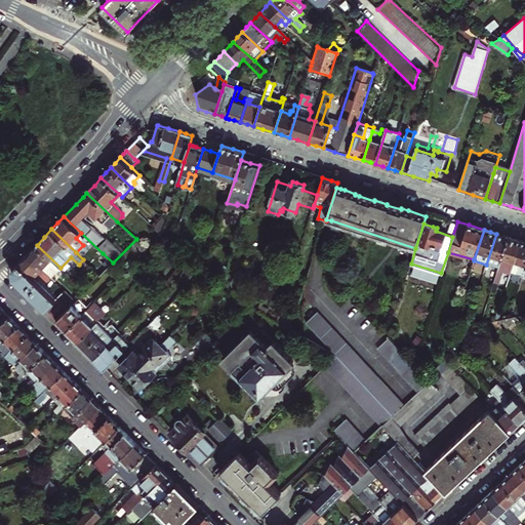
[(498,269),(498,267),(508,237),(502,236),(496,234),(486,265),(498,269)]
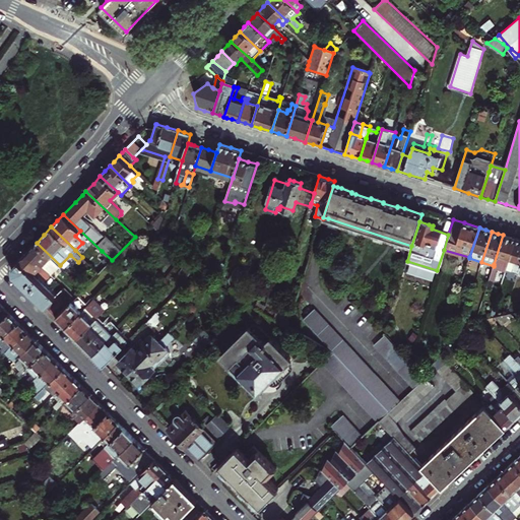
[(500,263),(507,265),(515,239),(510,237),(503,235),(494,264),(499,265),(500,263)]
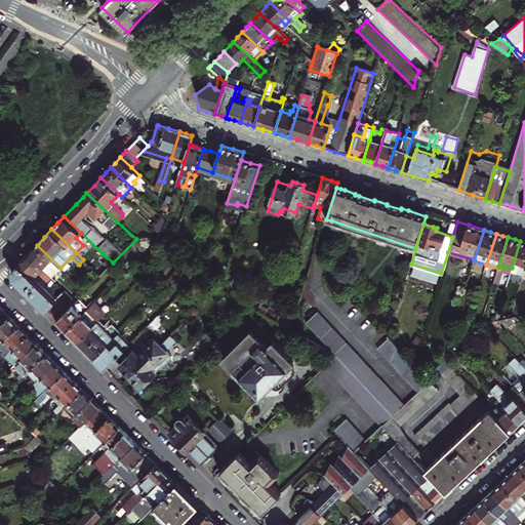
[(518,273),(523,274),(524,269),(524,242),(520,241),(512,268),(519,270),(518,273)]
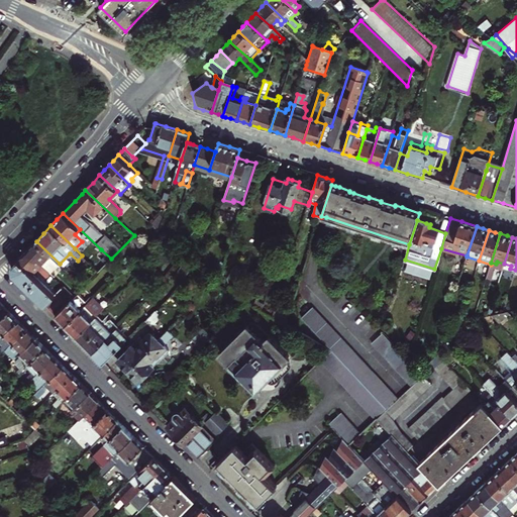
[(41,264),(50,273),(60,264),(36,241),(32,245),(27,249),(35,256),(33,259),(40,265),(41,264)]
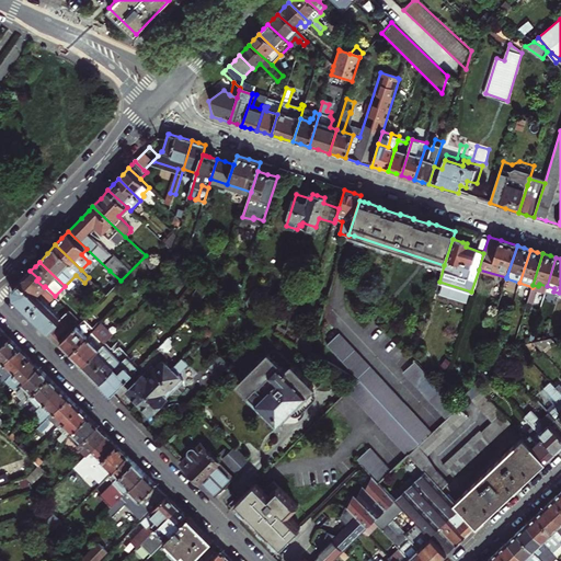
[(50,300),(55,296),(45,286),(44,287),(36,281),(38,278),(30,271),(24,277),(20,282),(35,297),(41,292),(50,300)]
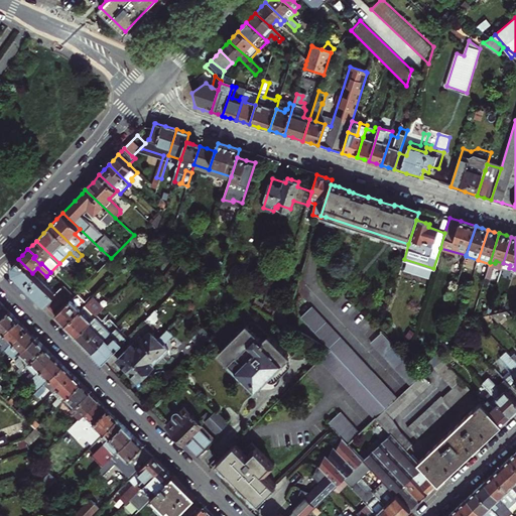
[(90,257),(87,259),(99,271),(111,258),(101,249),(92,259),(90,257)]
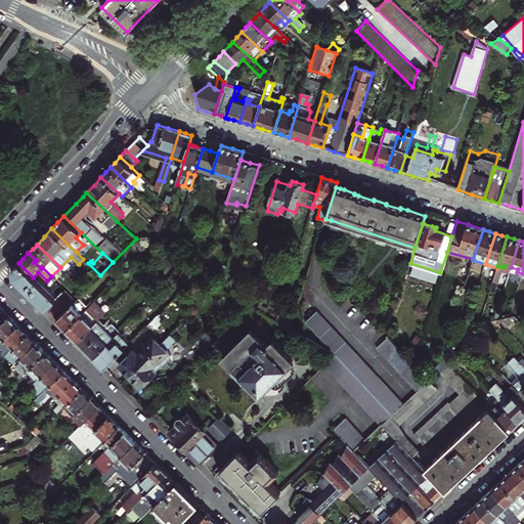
[(55,298),(33,277),(18,263),(15,266),(13,269),(12,273),(12,276),(29,292),(45,308),(55,298)]
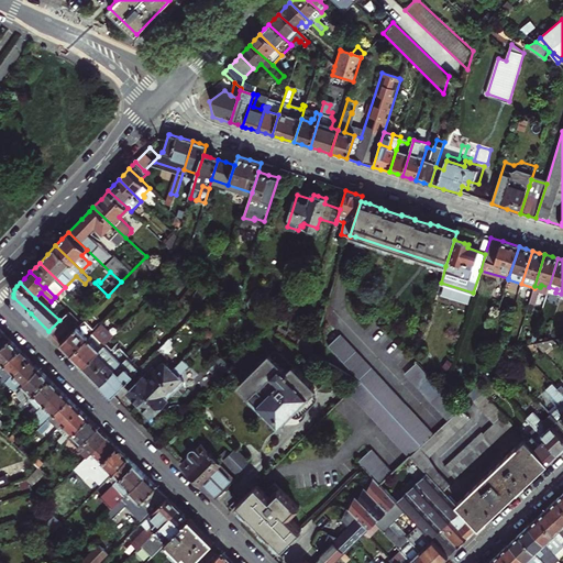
[(561,296),(561,294),(555,293),(556,289),(549,287),(548,293),(561,296)]
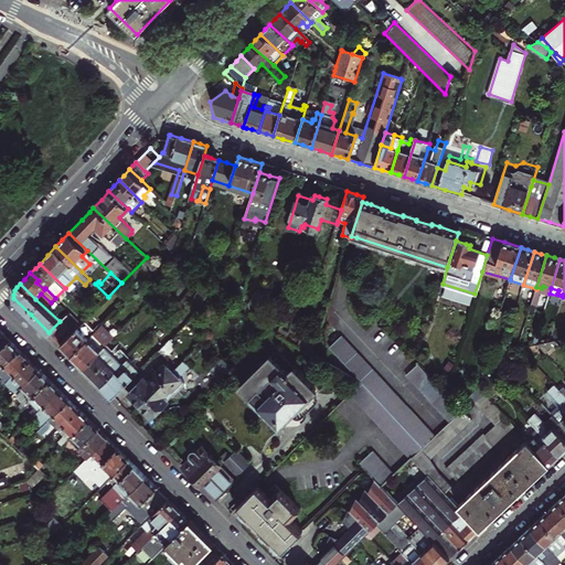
[(70,311),(60,321),(49,332),(54,339),(76,318),(70,311)]
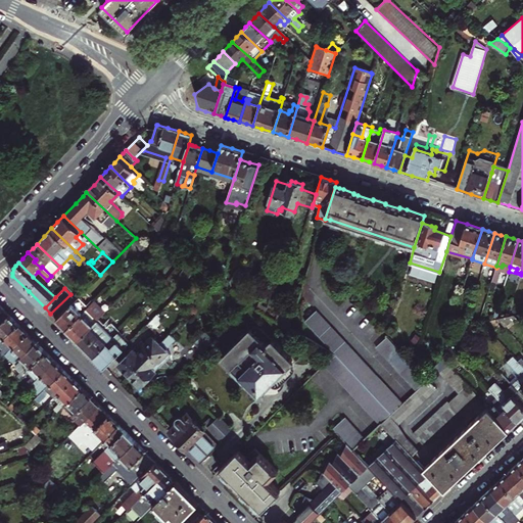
[(50,314),(55,319),(76,299),(70,294),(50,314)]
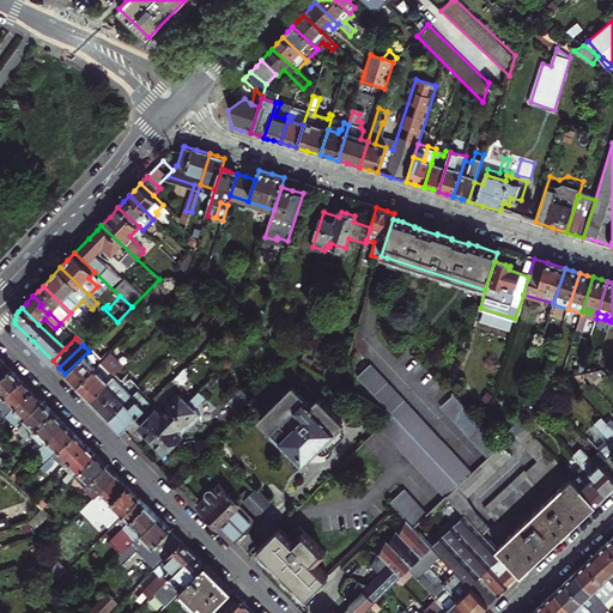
[(91,349),(89,351),(65,374),(71,380),(78,387),(103,360),(91,349)]
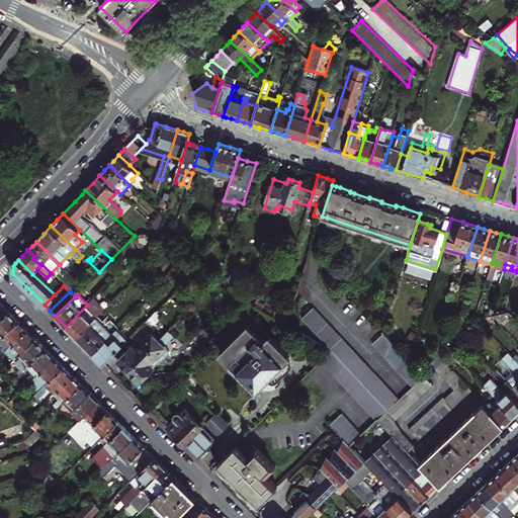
[(100,305),(93,298),(87,305),(66,327),(70,331),(76,337),(92,322),(88,317),(100,305)]
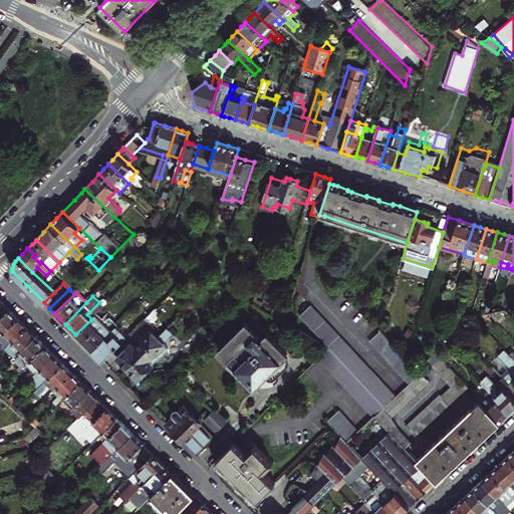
[(397,396),(304,302),(293,313),(328,348),(318,358),(374,416),(382,408),(388,404),(391,401),(396,396),(397,396)]
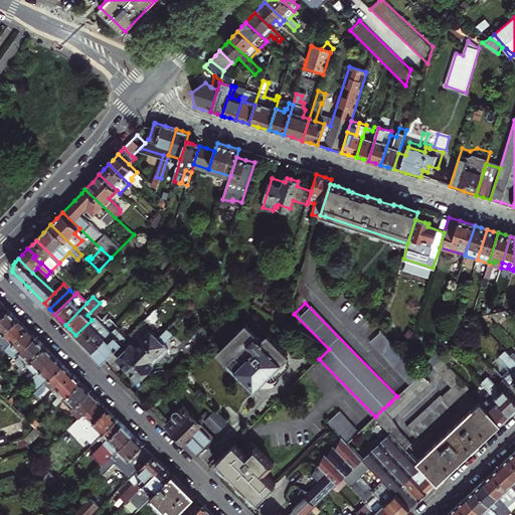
[(504,308),(489,312),(496,320),(506,310),(504,308)]
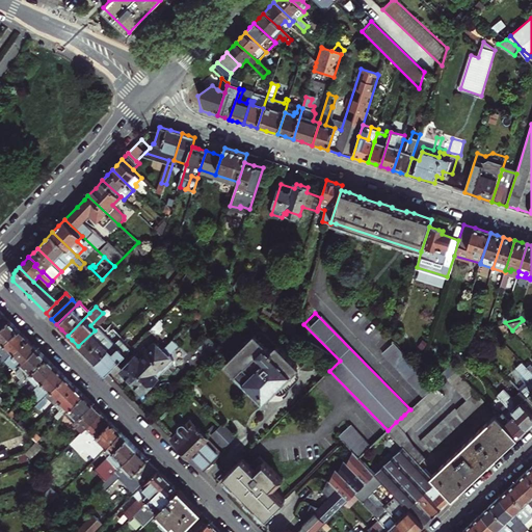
[(162,319),(152,328),(158,334),(167,324),(162,319)]
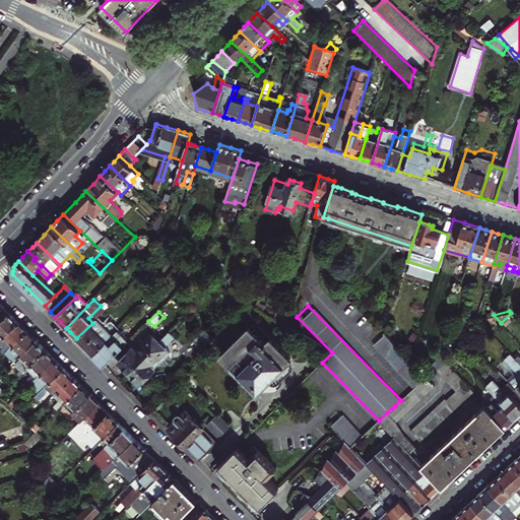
[(8,313),(0,320),(0,338),(16,322),(12,317),(8,313)]
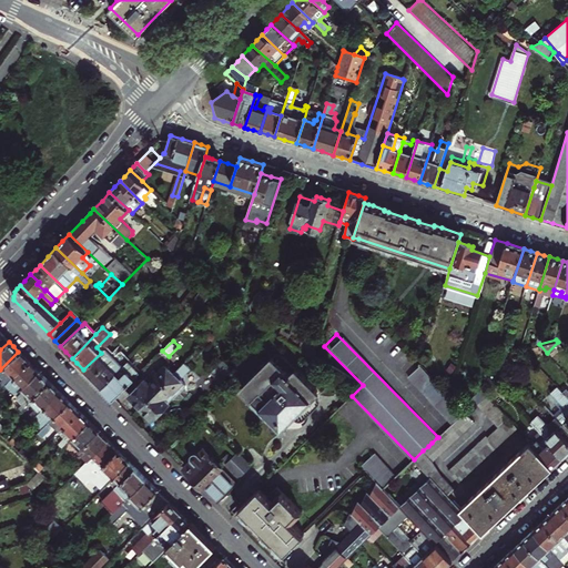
[(101,353),(83,369),(92,378),(101,387),(115,372),(124,363),(107,346),(101,353)]
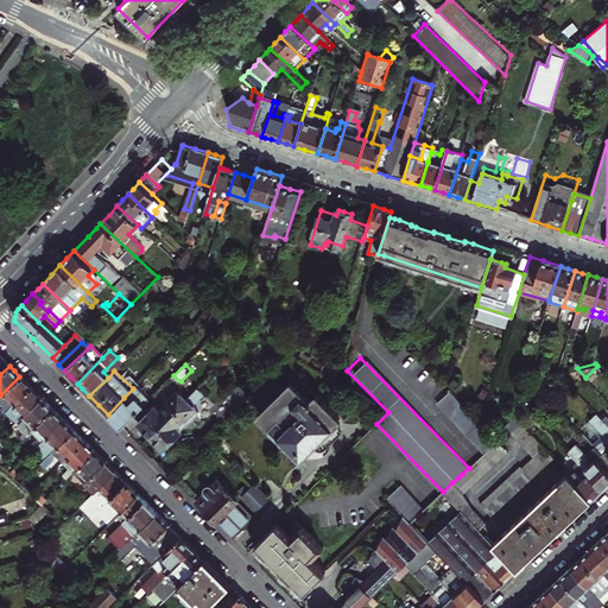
[(19,377),(0,396),(0,403),(2,406),(0,409),(0,417),(8,409),(31,387),(26,382),(19,377)]
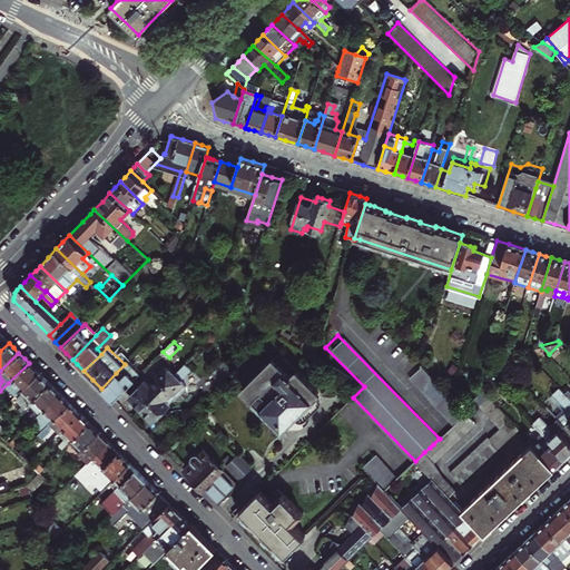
[(277,355),(273,356),(291,374),(296,369),(284,356),(279,355),(277,355)]
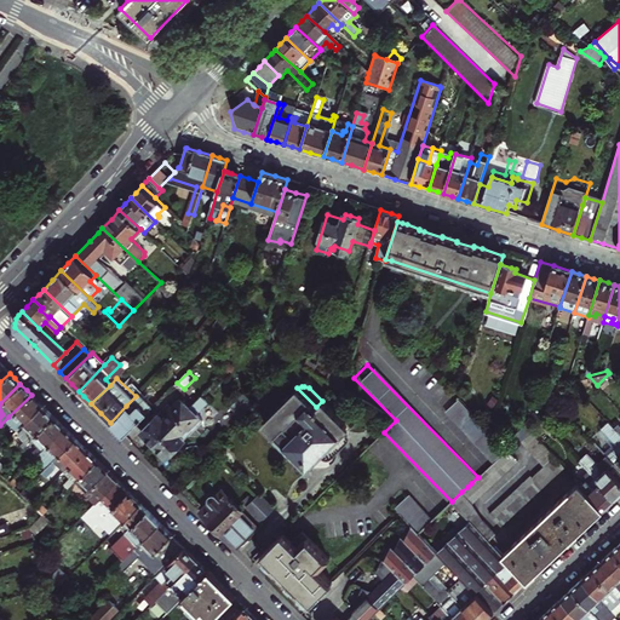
[(297,388),(264,420),(298,454),(306,464),(320,452),(333,438),(346,425),(322,401),(316,407),(297,388)]
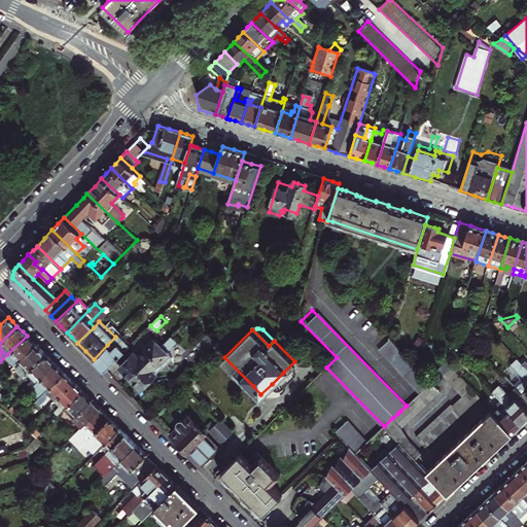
[(206,353),(217,342),(208,332),(197,344),(206,353)]
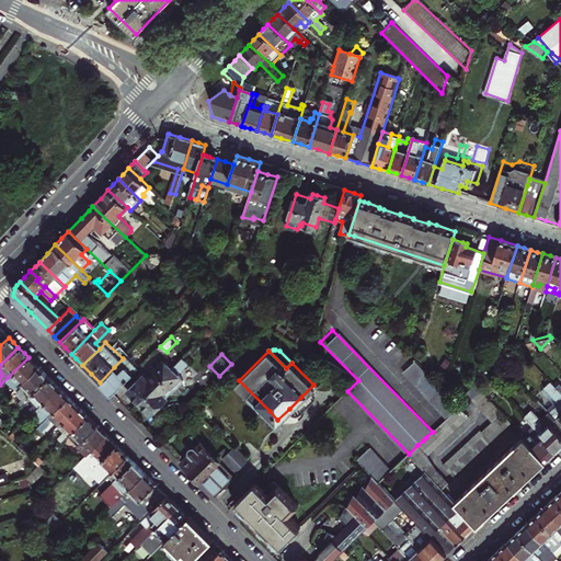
[(29,357),(8,377),(18,387),(21,384),(38,367),(33,362),(29,357)]
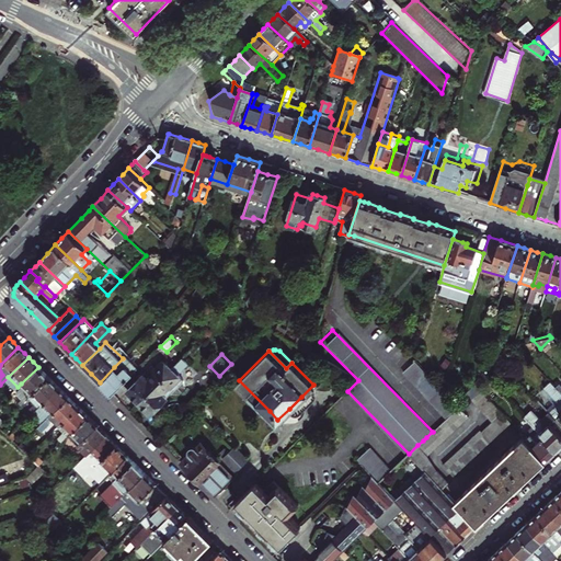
[(149,378),(138,367),(137,369),(124,382),(130,388),(130,391),(133,395),(139,401),(176,364),(170,357),(165,361),(163,359),(155,368),(157,369),(149,378)]
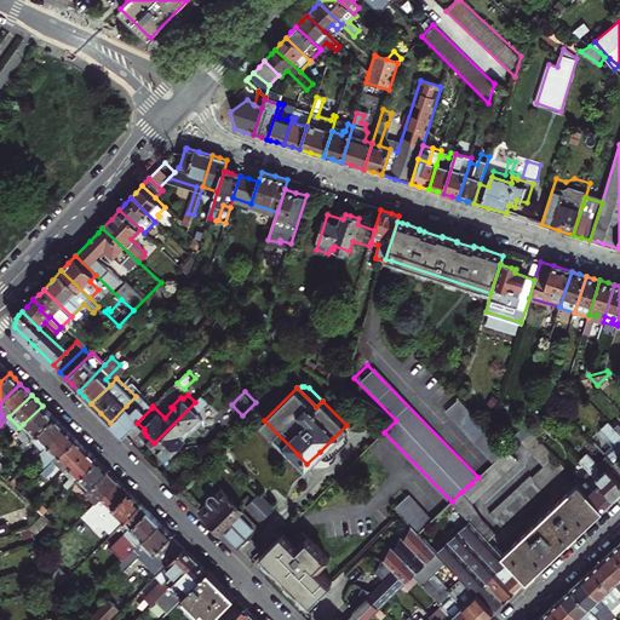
[(197,412),(210,400),(202,395),(195,402),(154,443),(161,451),(165,453),(168,453),(190,432),(199,434),(205,426),(204,418),(197,412)]
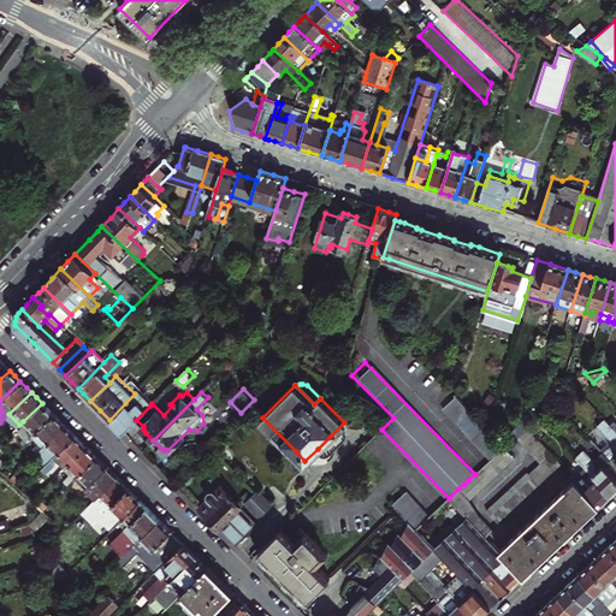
[(456,395),(443,407),(491,458),(491,457),(497,452),(504,445),(456,395)]
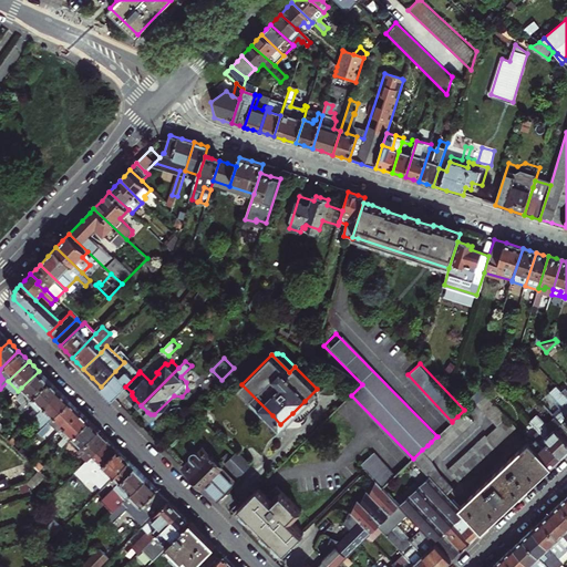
[(121,375),(115,371),(101,387),(107,393),(113,399),(125,387),(138,373),(135,371),(133,374),(127,369),(121,375)]
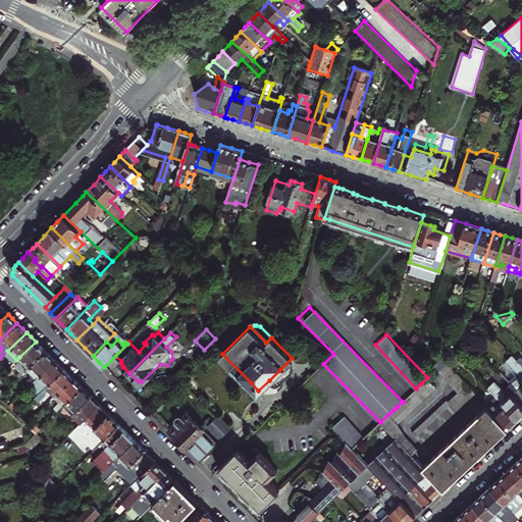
[(36,342),(19,357),(21,359),(15,366),(20,371),(18,373),(20,376),(27,370),(45,351),(41,347),(36,342)]
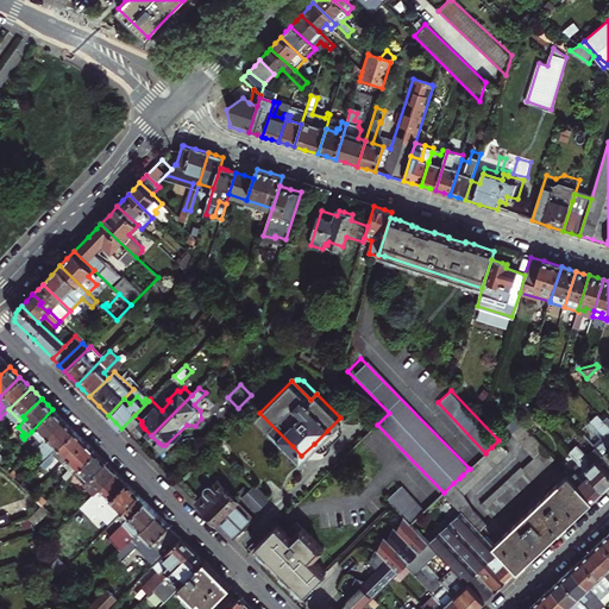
[(52,409),(31,432),(38,439),(29,449),(32,452),(37,446),(42,443),(63,420),(58,415),(52,409)]
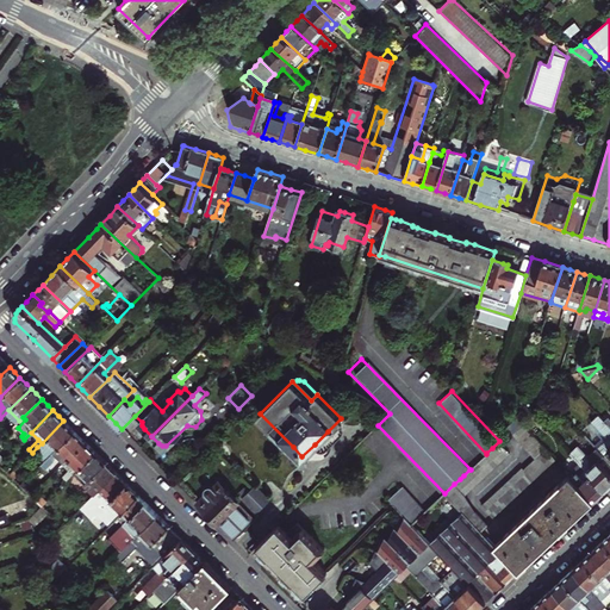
[(609,425),(605,422),(599,415),(592,422),(607,436),(609,433),(609,434),(609,437),(598,449),(599,450),(604,456),(609,461),(609,425)]
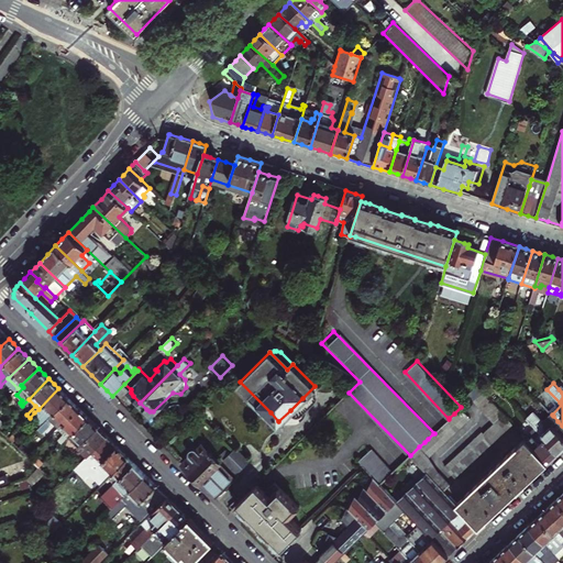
[(23,387),(21,385),(18,388),(10,397),(20,407),(22,406),(20,403),(22,400),(17,395),(23,387)]
